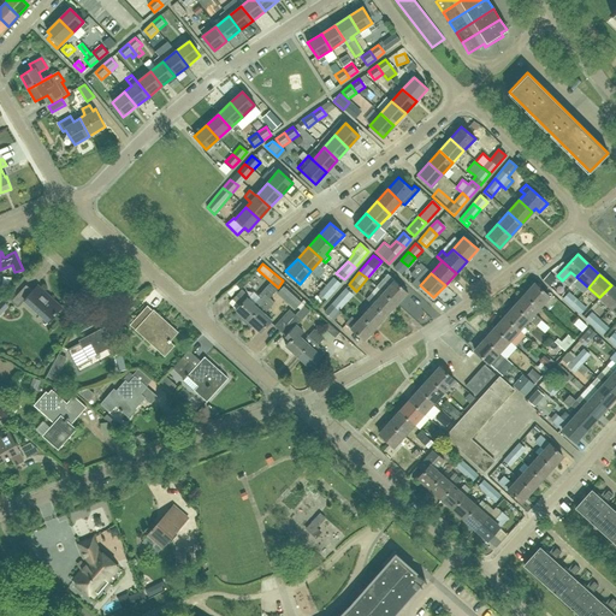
[(333,277),(326,285),(333,291),(341,284),(333,277)]
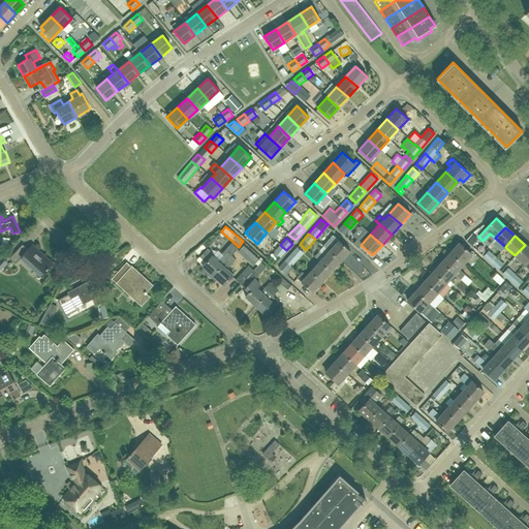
[(338,241),(329,251),(340,261),(349,251),(338,241)]
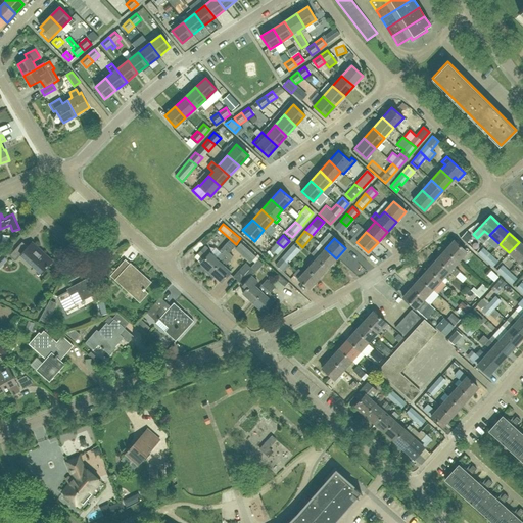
[(454,240),(445,250),(458,262),(466,251),(454,240)]
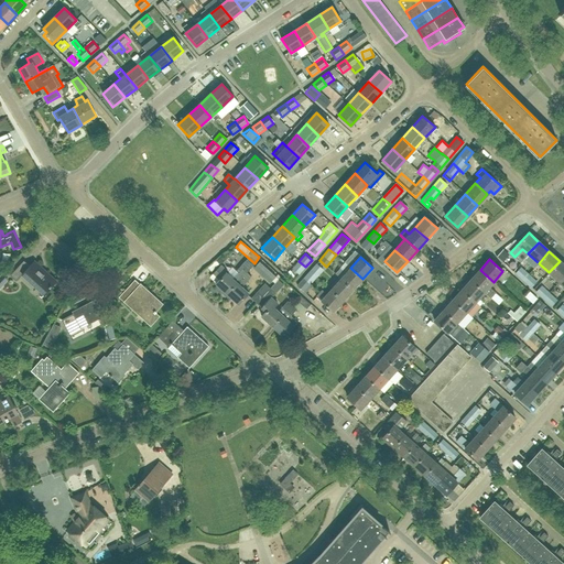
[(227,294),(247,273),(246,272),(252,266),(246,260),(237,271),(238,272),(232,279),(226,272),(227,271),(220,266),(213,274),(219,280),(215,284),(227,294)]
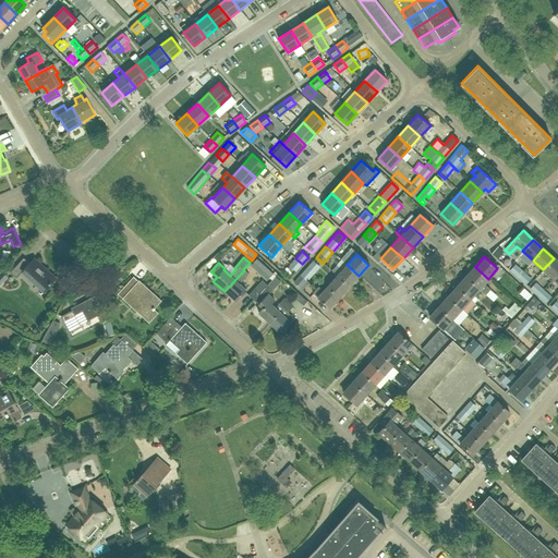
[(29,263),(23,258),(10,273),(15,278),(22,271),(44,292),(56,278),(34,258),(29,263)]
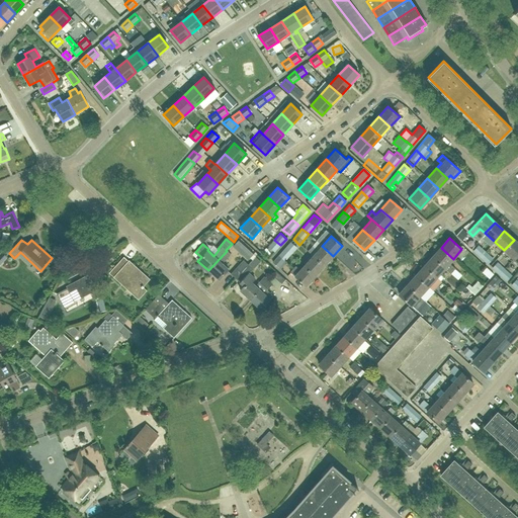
[(280,245),(274,240),(268,247),(274,252),(280,245)]
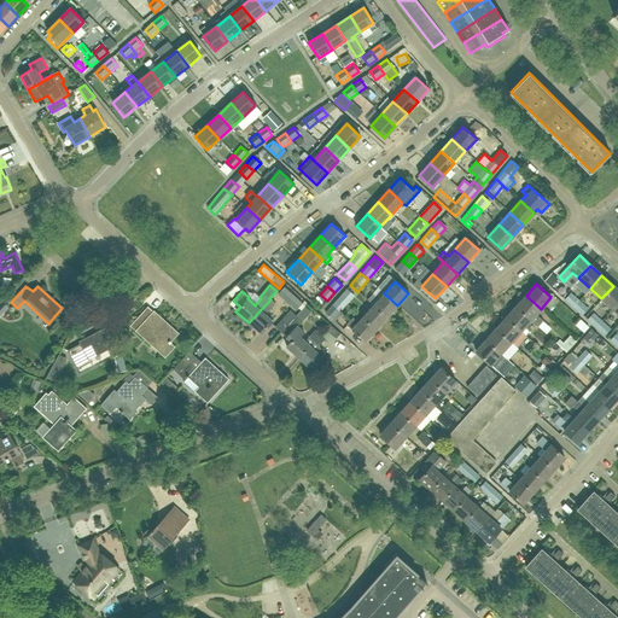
[(617,290),(613,286),(601,298),(612,309),(617,302),(617,290)]
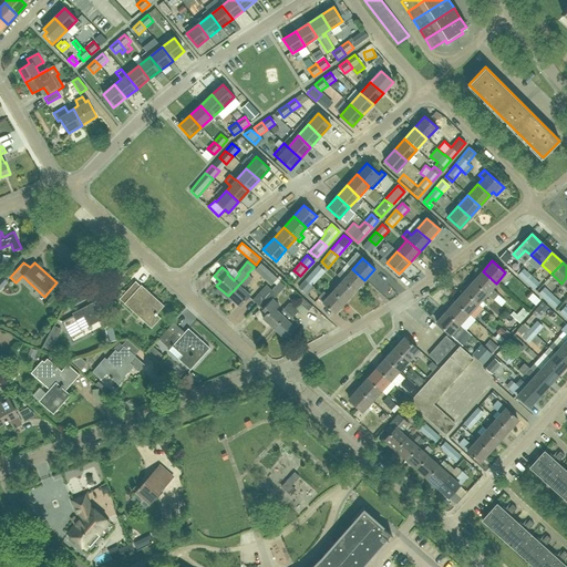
[(277,278),(260,264),(257,268),(272,282),(277,278)]
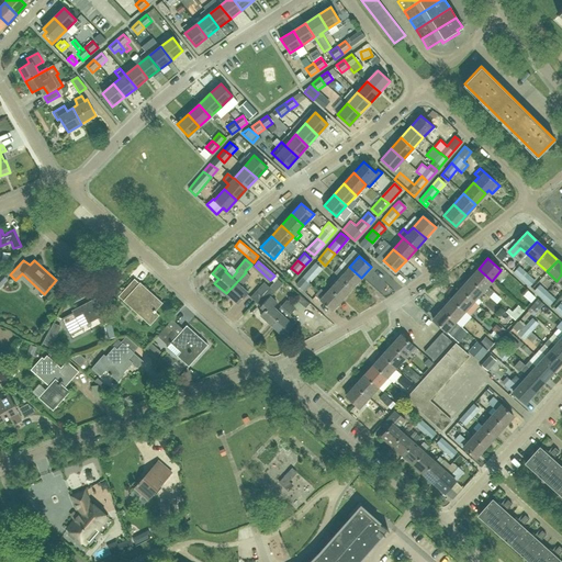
[(315,262),(308,270),(315,276),(322,269),(315,262)]
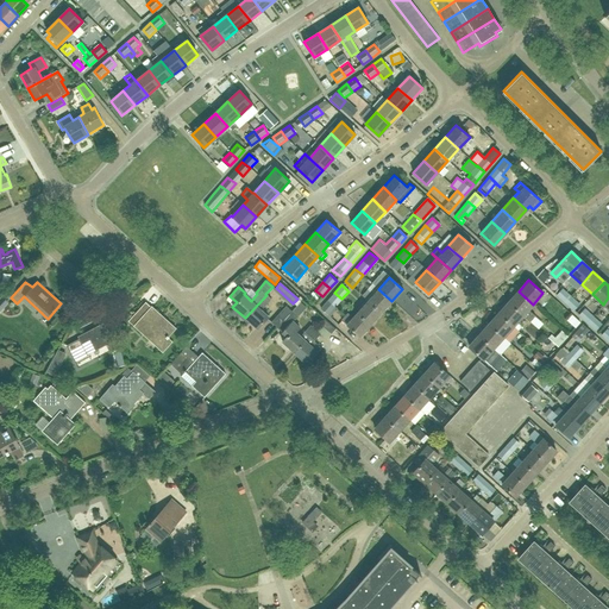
[(381,313),(391,301),(378,289),(372,295),(366,290),(362,295),(381,313)]
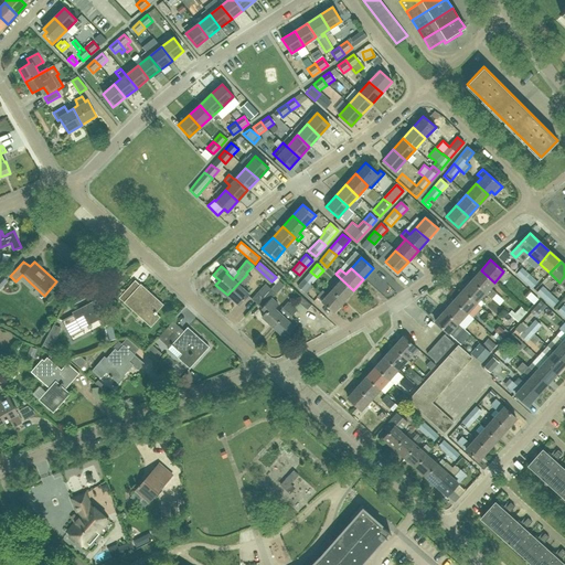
[(515,274),(523,281),(529,275),(521,268),(515,274)]
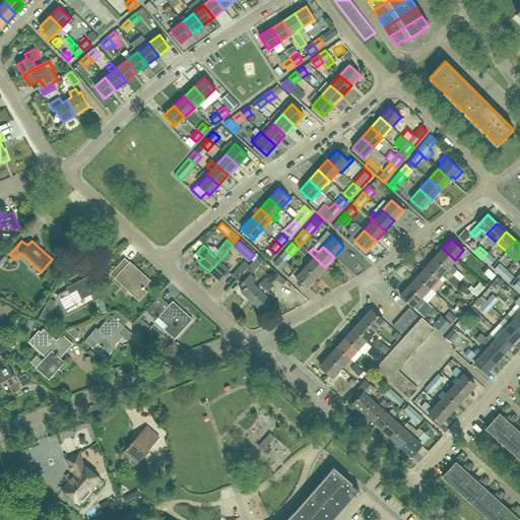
[(443,249),(434,258),(446,269),(447,269),(452,274),(457,269),(451,264),(455,260),(443,249)]
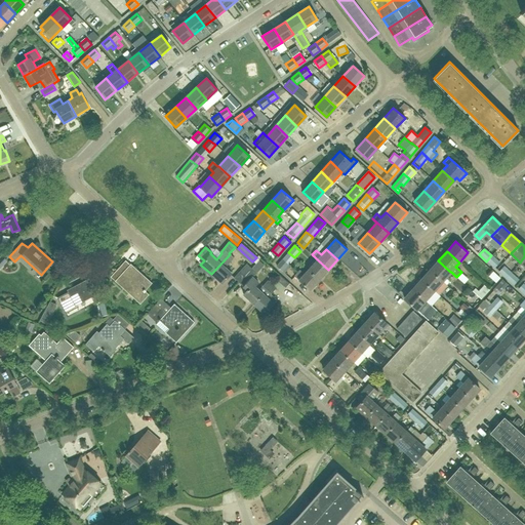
[(190,263),(197,255),(193,252),(187,258),(190,263)]
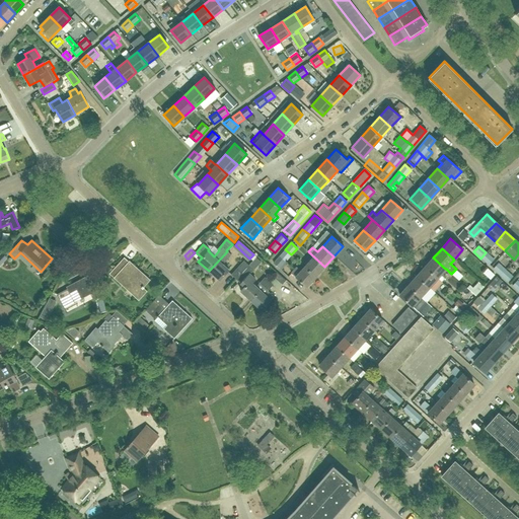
[(285,262),(291,254),(285,249),(273,263),(280,270),(286,263),(285,262)]
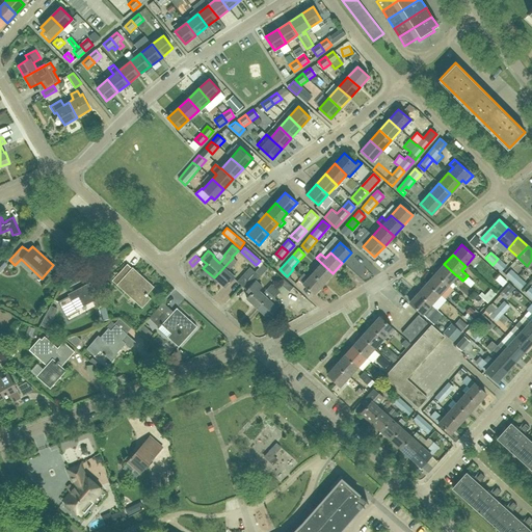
[(233,258),(214,277),(224,288),(234,276),(228,270),(236,261),(233,258)]
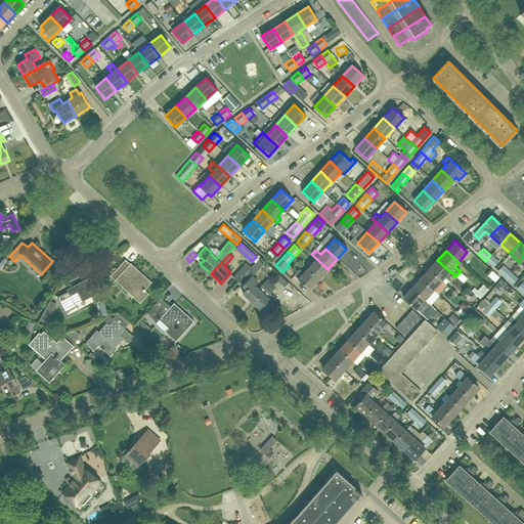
[(307,269),(318,279),(328,269),(311,254),(311,255),(316,259),(307,269)]
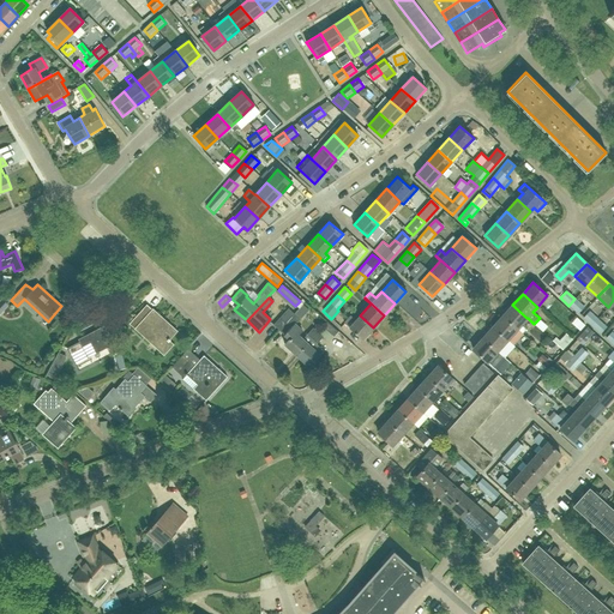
[(583,307),(575,299),(569,306),(577,313),(583,307)]
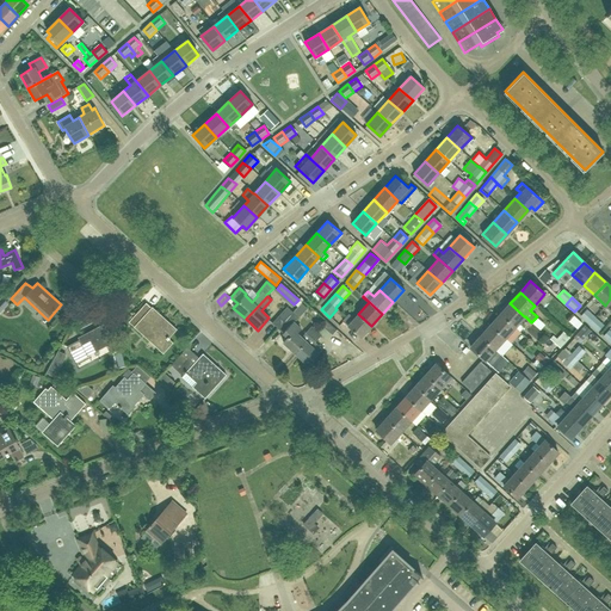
[(150,308),(146,303),(129,322),(162,353),(171,344),(167,340),(177,329),(152,307),(150,308)]
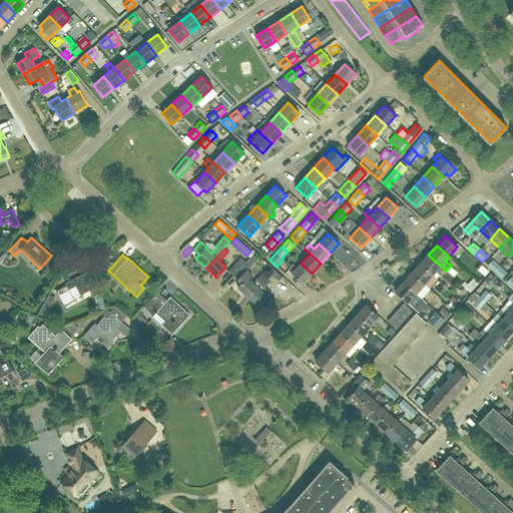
[(432,275),(440,266),(428,254),(420,264),(432,275)]
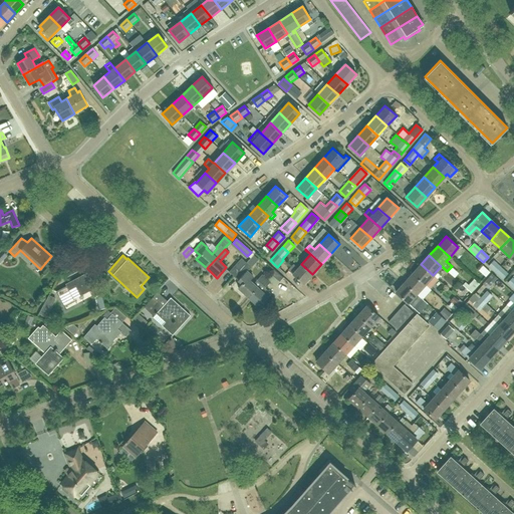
[(238,271),(245,263),(239,258),(232,266),(238,271)]
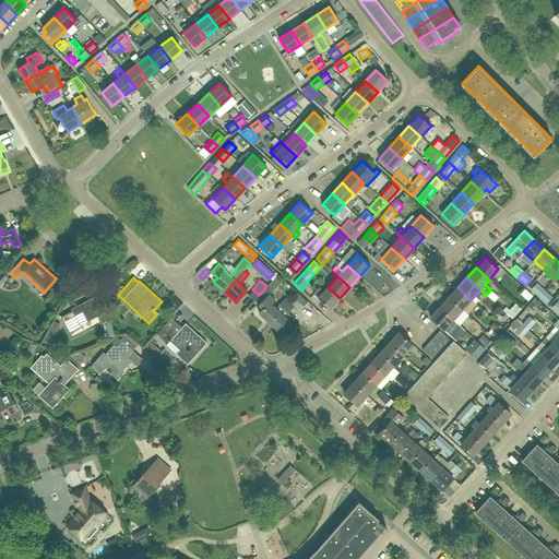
[(538,297),(544,290),(536,283),(530,289),(538,297)]
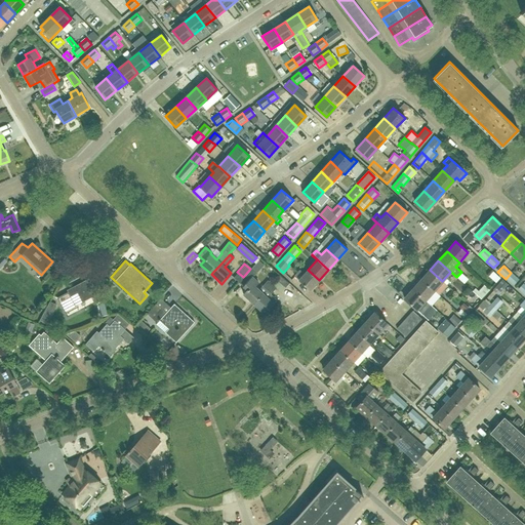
[(243,294),(253,304),(272,284),(267,280),(258,289),(254,285),(256,283),(251,278),(255,273),(250,269),(243,277),(238,283),(246,290),(243,294)]
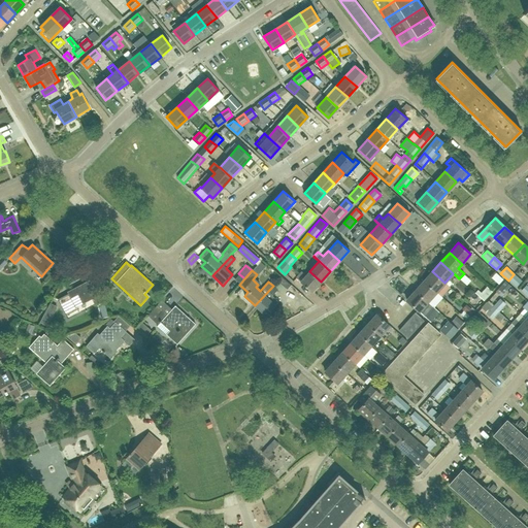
[(311,292),(321,282),(309,271),(305,275),(301,271),(295,277),(311,292)]
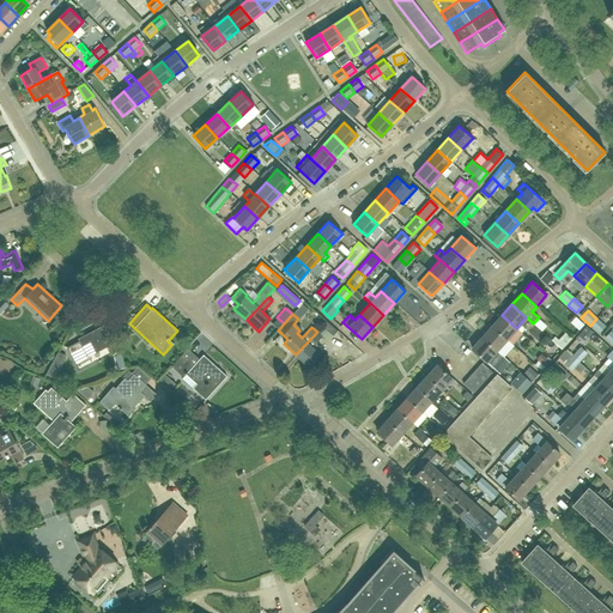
[(502,315),(492,326),(507,339),(516,328),(502,315)]
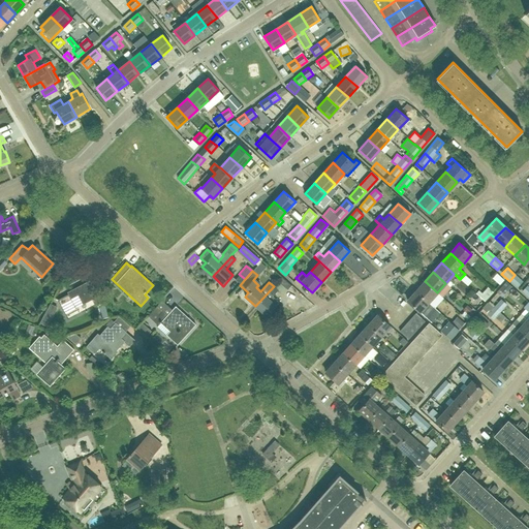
[(499,273),(494,278),(502,285),(506,280),(499,273)]
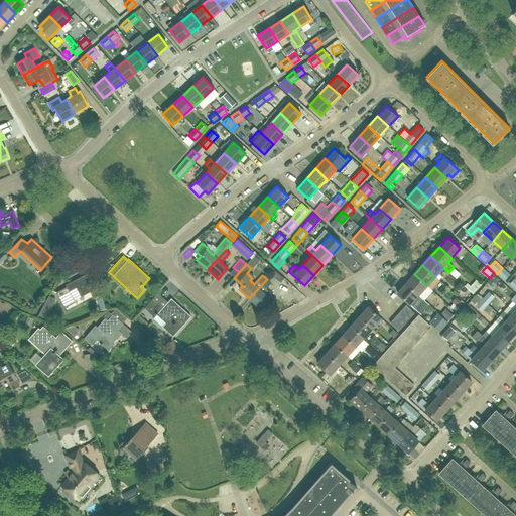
[(238,272),(234,268),(229,273),(234,277),(238,272)]
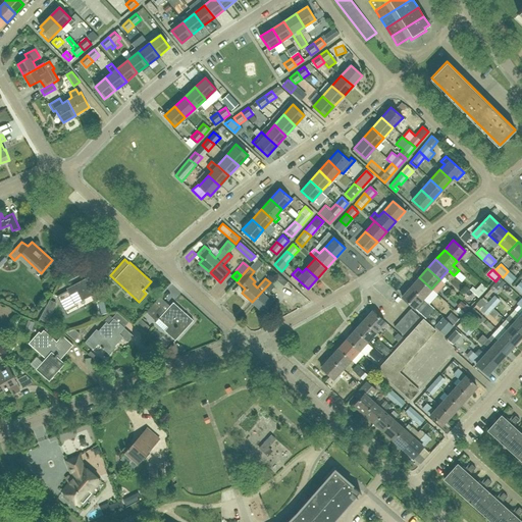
[(515,278),(508,271),(503,277),(510,283),(515,278)]
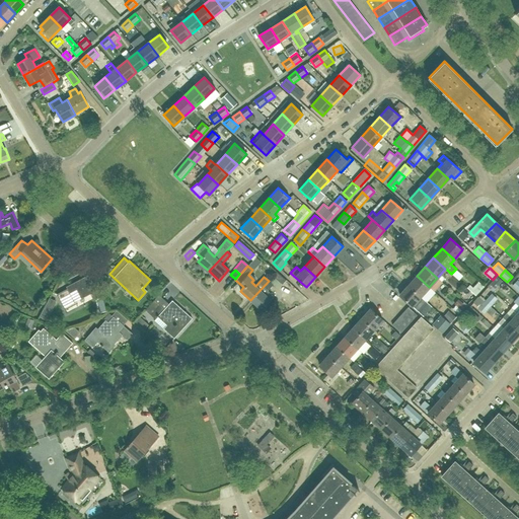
[(285,280),(276,272),(273,277),(281,284),(285,280)]
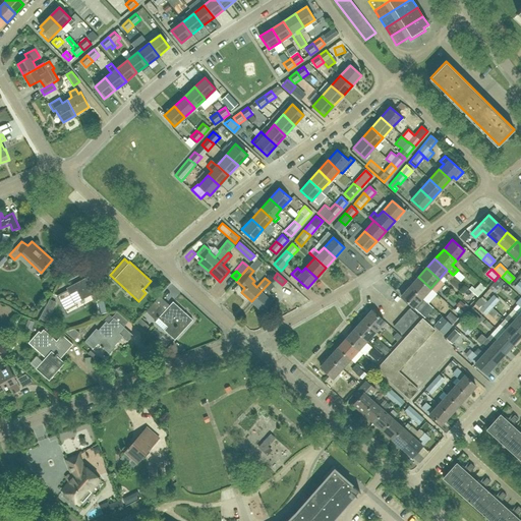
[(430,288),(418,277),(410,287),(422,298),(430,288)]
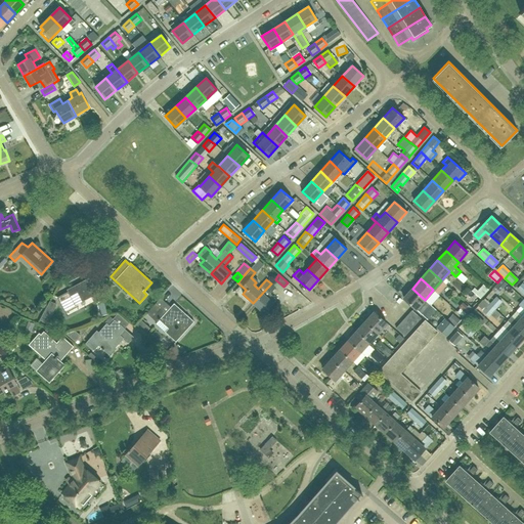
[(101,291),(95,279),(85,285),(84,281),(69,290),(69,292),(58,297),(67,312),(77,306),(76,304),(101,291)]
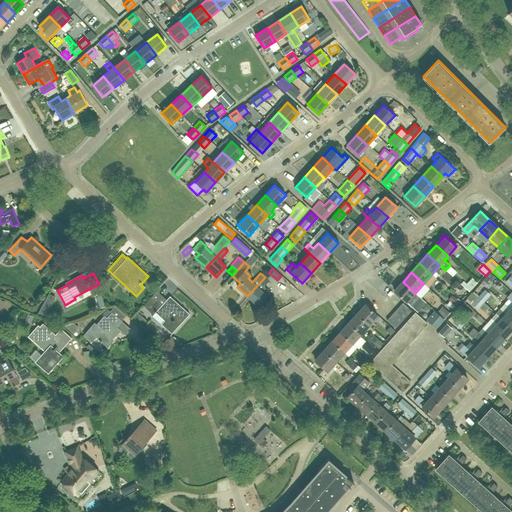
[(494,278),(489,273),(482,280),(487,285),(494,278)]
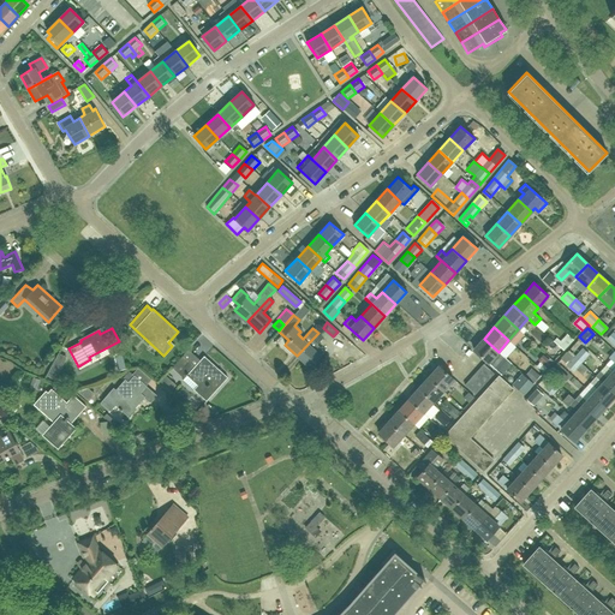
[(323,336),(318,333),(297,356),(309,368),(321,354),(320,353),(323,351),(316,344),(323,336)]
